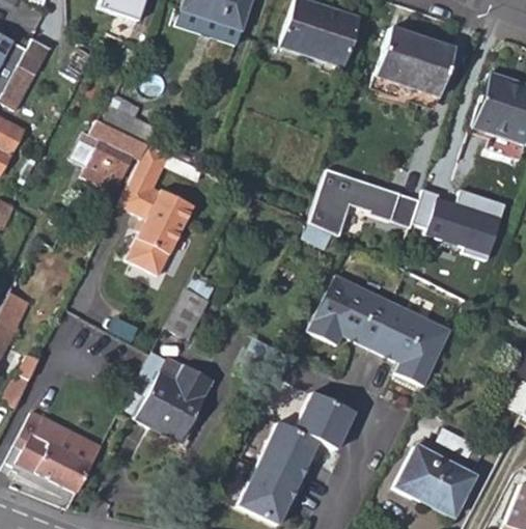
[(32,0),(32,1),(46,8),(48,0),(32,0)]
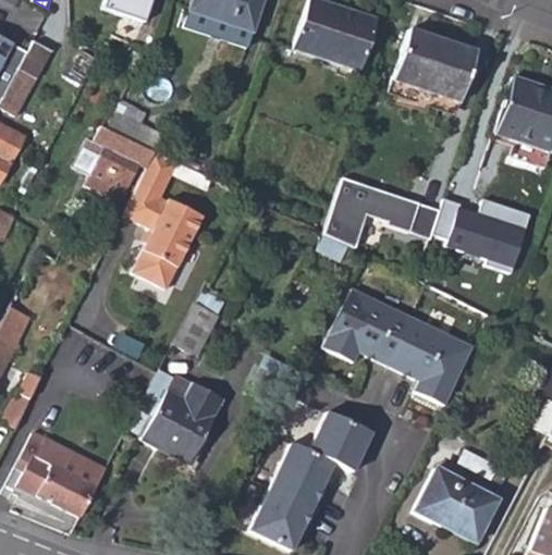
[(106,0),(103,9),(146,23),(152,0),(106,0)]
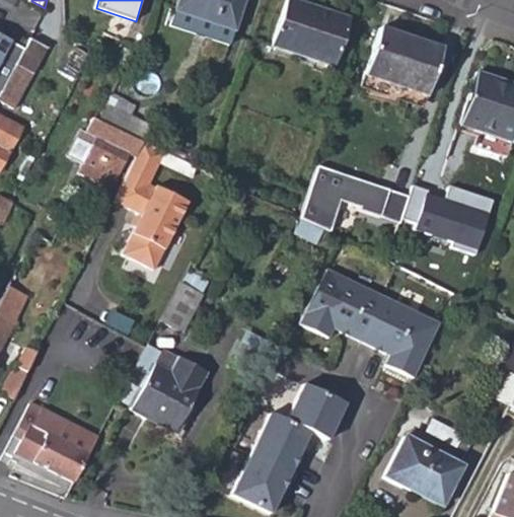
[(180,0),(173,24),(232,44),(245,0),(180,0)]
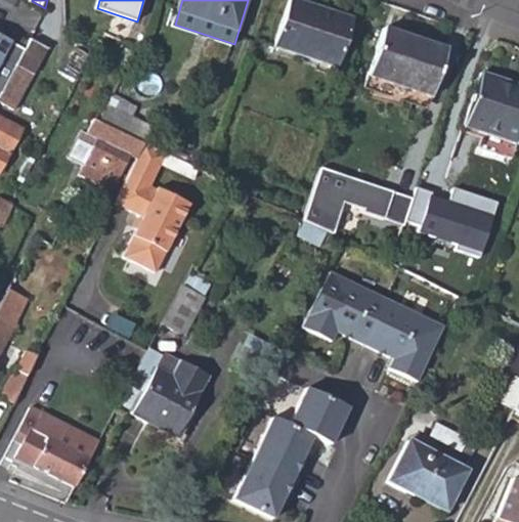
[(292,0),(292,1),(334,14),(336,9),(306,0),(292,0)]
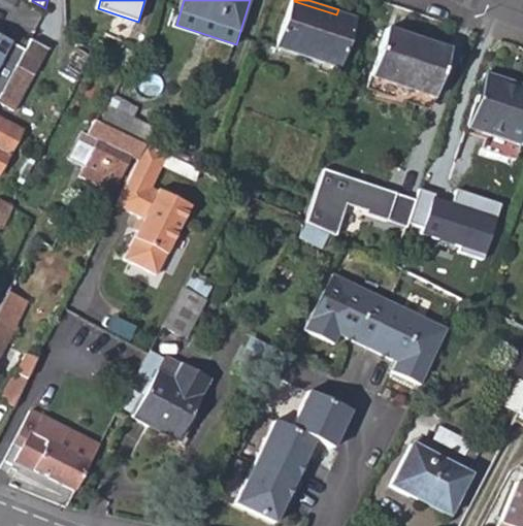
[(361,17),(338,9),(336,14),(294,1),(281,44),(345,66),(361,17)]
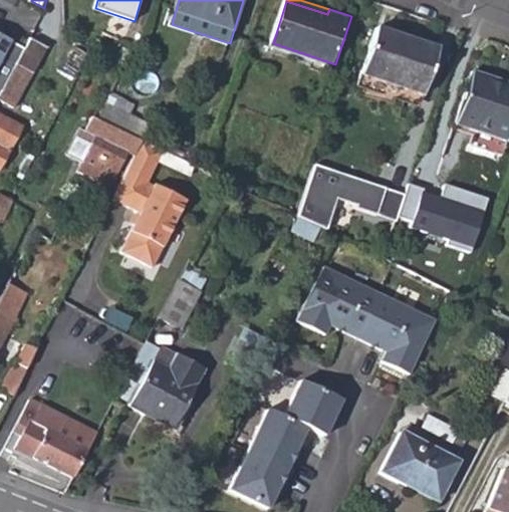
[(378,26),(362,73),(426,93),(440,46),(378,26)]
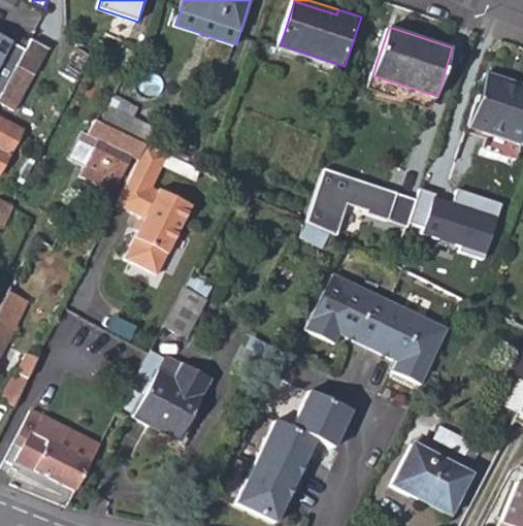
[(0,102),(1,100),(28,50),(0,36),(0,102)]
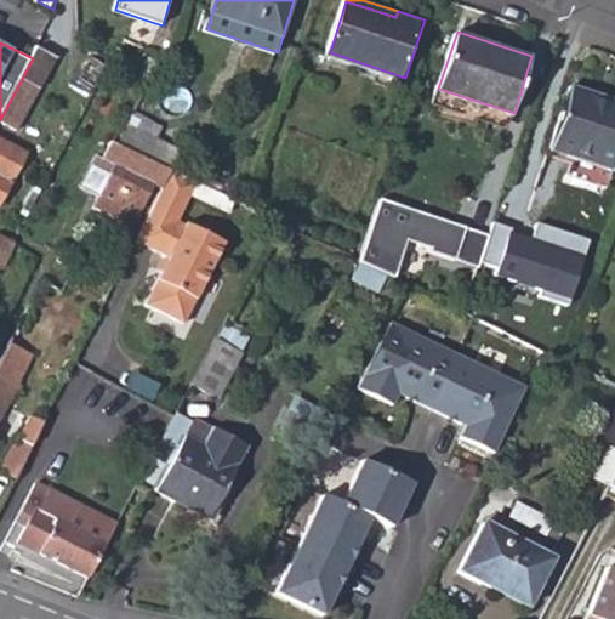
[(60,56),(40,45),(33,58),(1,118),(21,129),(60,56)]
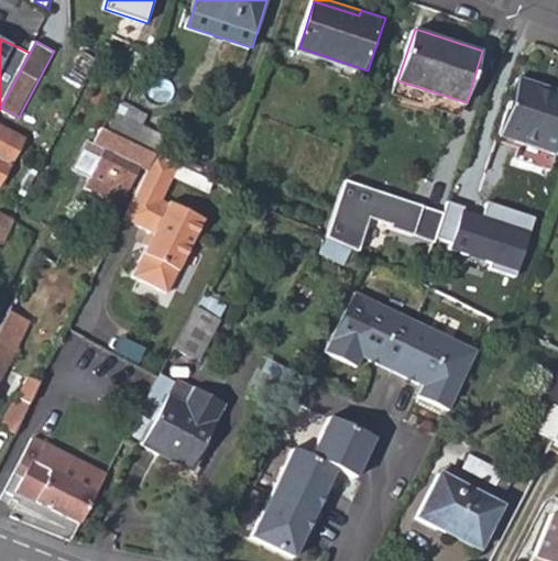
[(126,62),(139,69),(149,50),(135,44),(126,62)]
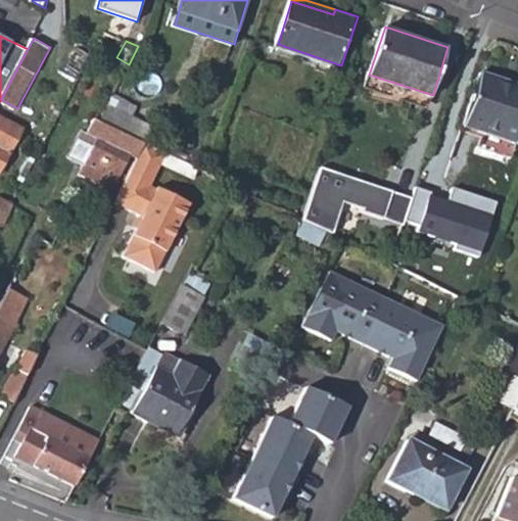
[(485,147),(513,156),(517,142),(517,83),(483,72),(466,124),(490,133),(485,147)]
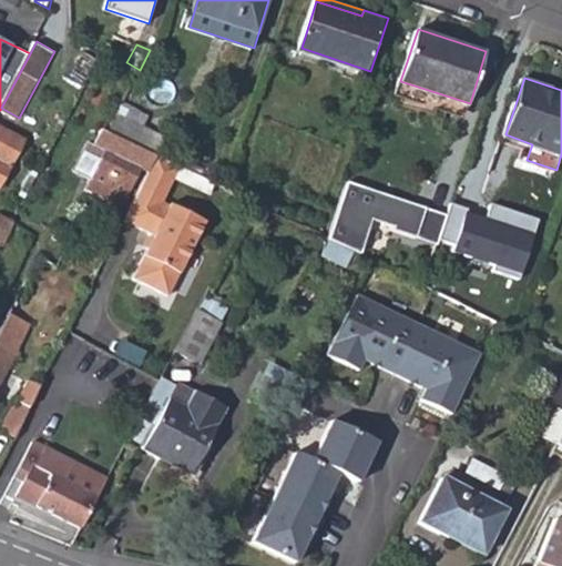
[(397,94),(465,118),(470,103),(400,81),(397,94)]
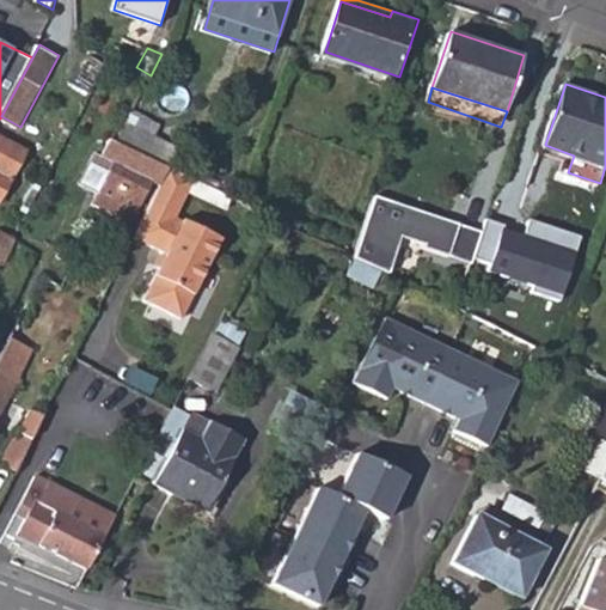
[(118,141),(145,153),(154,134),(129,121),(118,141)]
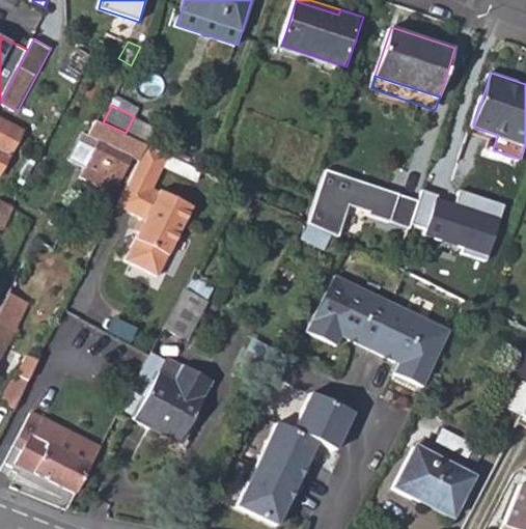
[(27,130),(0,114),(0,176),(2,177),(27,130)]
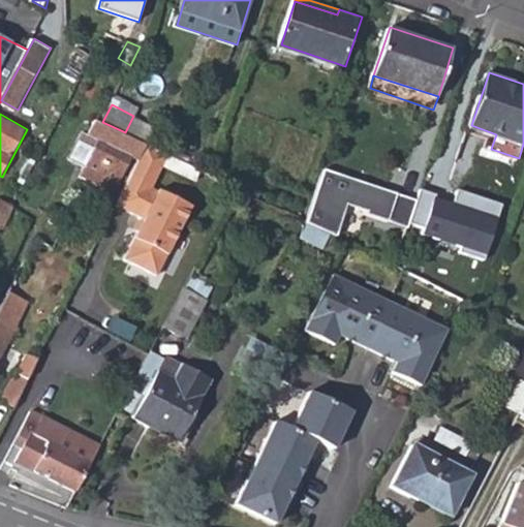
[(157,127),(133,116),(125,132),(149,145),(157,127)]
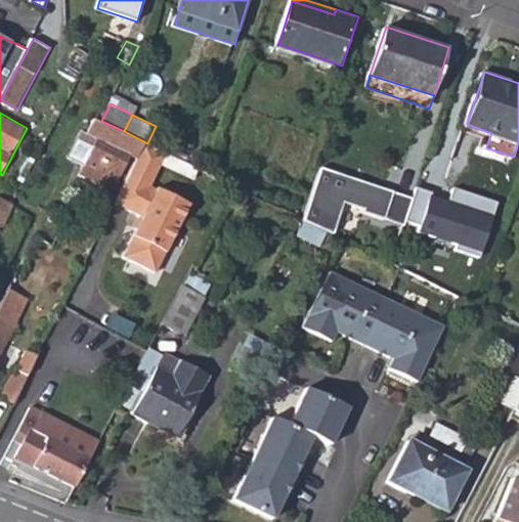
[(133,156),(140,159),(147,143),(124,131),(101,121),(96,119),(89,133),(98,138),(86,163),(81,172),(113,188),(117,180),(121,182),(133,156)]
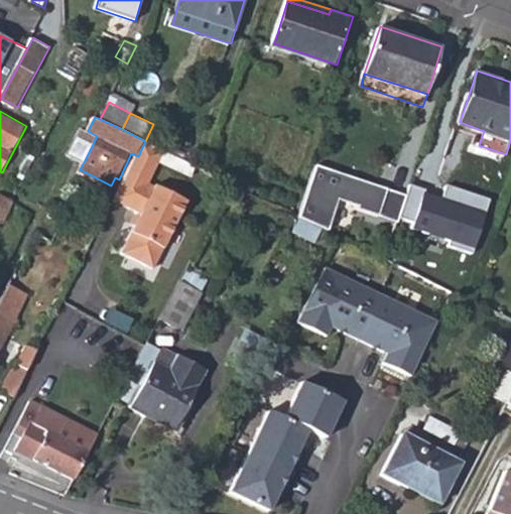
[(76,155),(85,160),(97,136),(88,131),(76,155)]
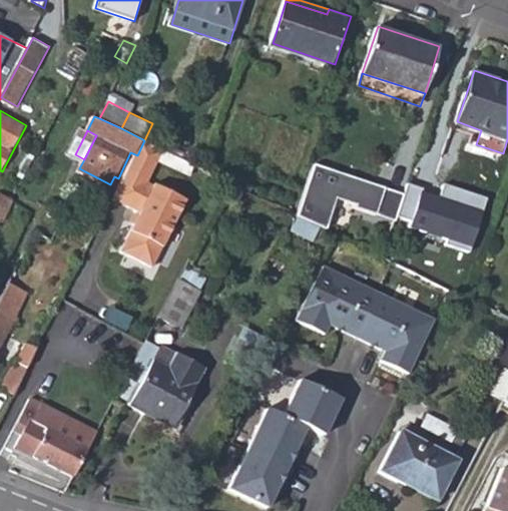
[(165,149),(144,140),(137,155),(115,197),(143,210),(123,250),(154,267),(186,197),(157,183),(156,185),(150,182),(165,149)]
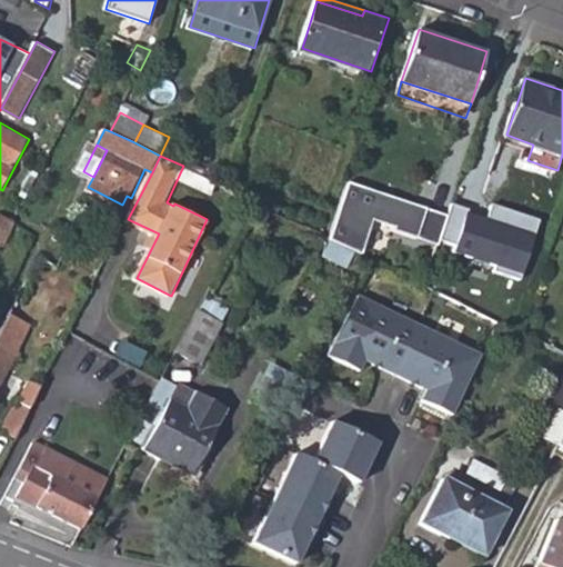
[(430,206),(351,179),(332,238),(364,252),(376,215),(400,222),(398,228),(420,235),(430,206)]
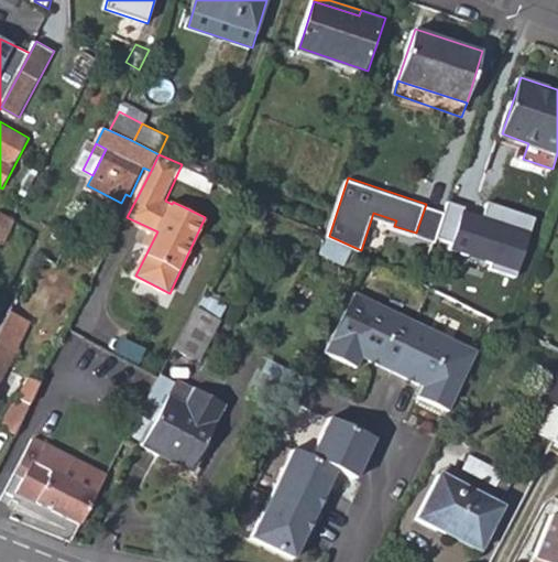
[(447,211),(426,204),(416,233),(437,240),(447,211)]
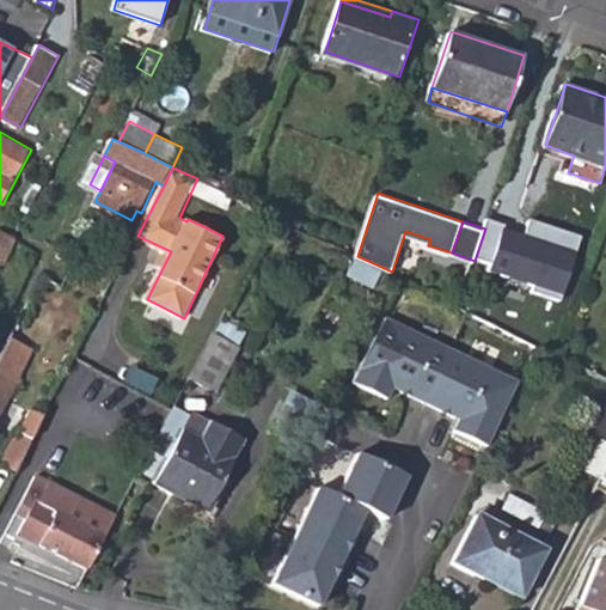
[(0,261),(4,263),(17,238),(0,229),(0,261)]
